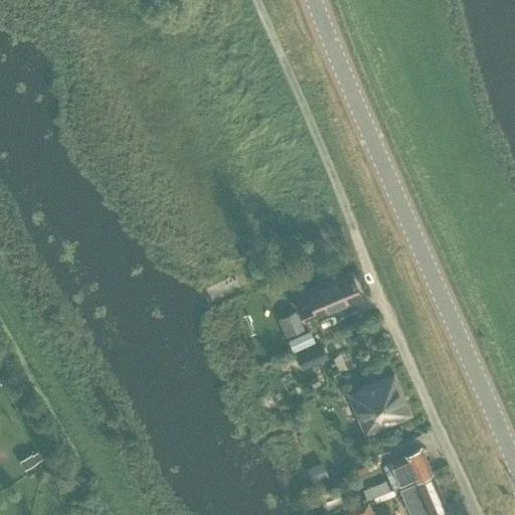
[(313,303),(301,308),(305,319),(361,297),(351,272),(308,290),(313,303)]
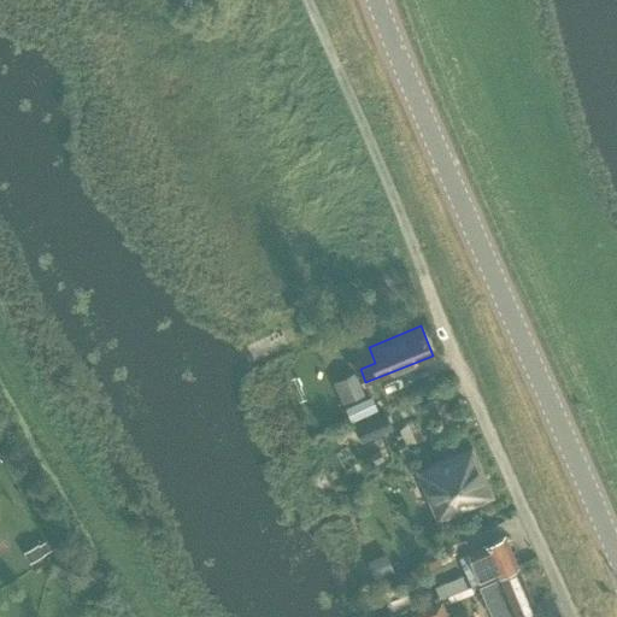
[(356,371),(334,381),(342,401),(346,400),(359,395),(364,393),(356,371)]
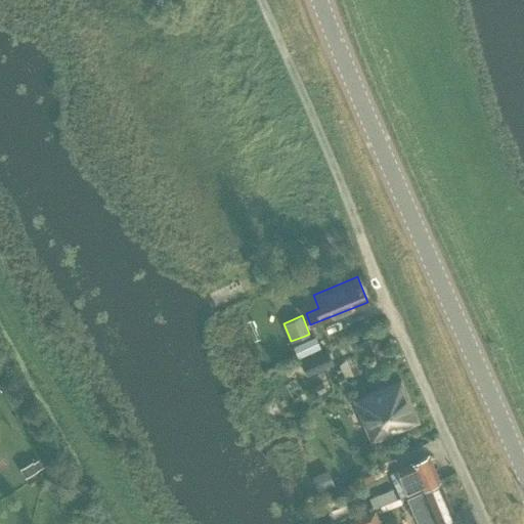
[(305,338),(292,343),(298,357),(319,348),(315,334),(305,338)]
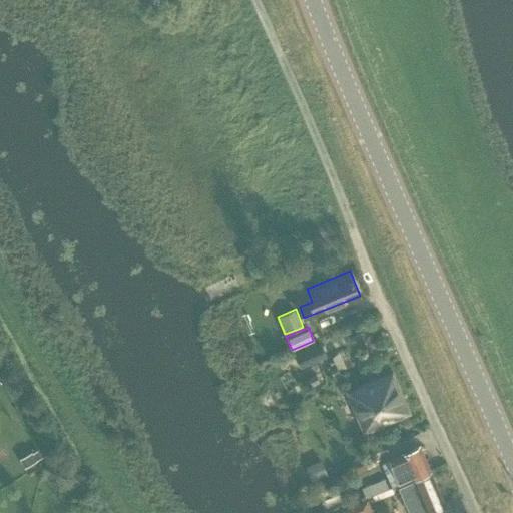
[(301,368),(327,357),(322,342),(295,353),(301,368)]
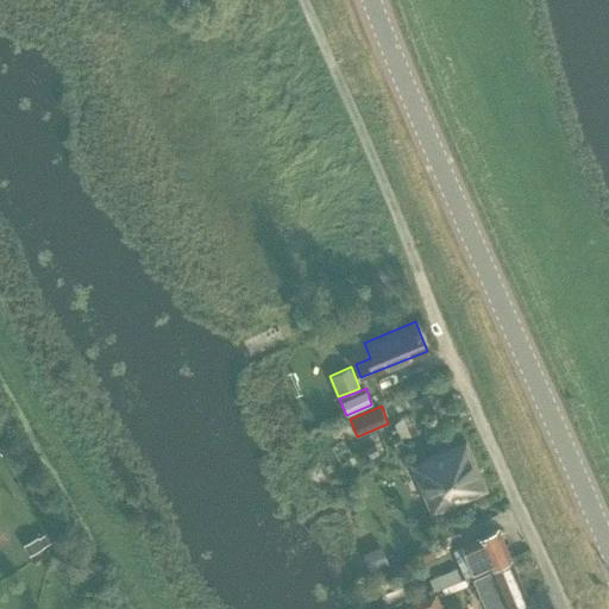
[(468,441),(413,464),(433,513),(488,490),(468,441)]
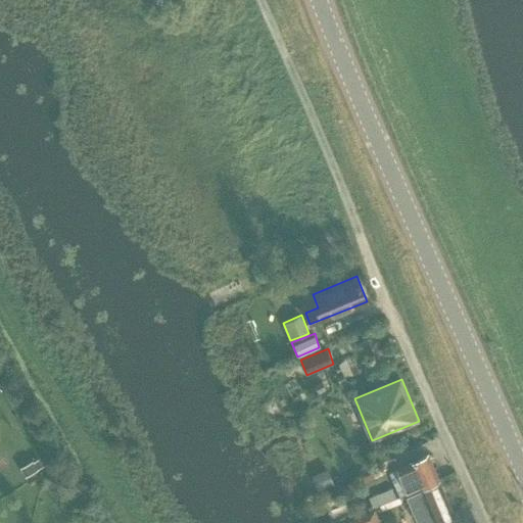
[(400,495),(439,479),(429,455),(410,463),(411,464),(397,469),(405,486),(397,489),(400,495)]
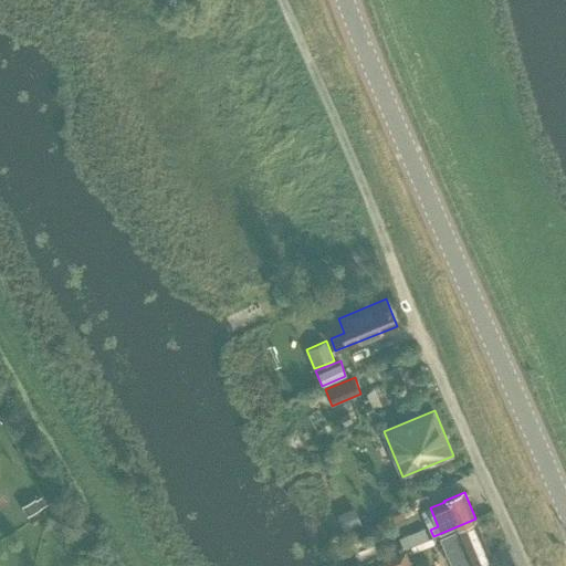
[(34,500),(22,506),(28,514),(39,509),(34,500)]
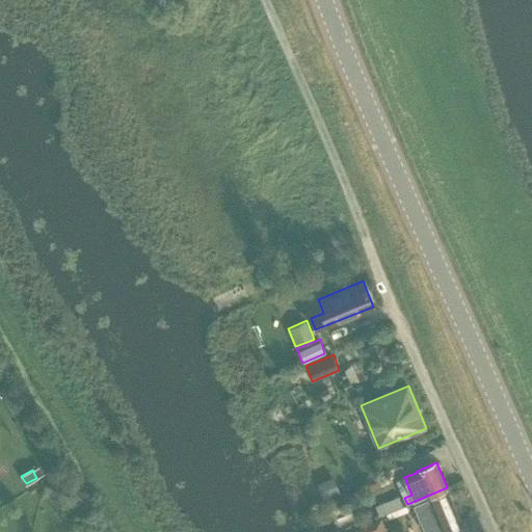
[(334,476),(317,483),(324,499),(340,491),(334,476)]
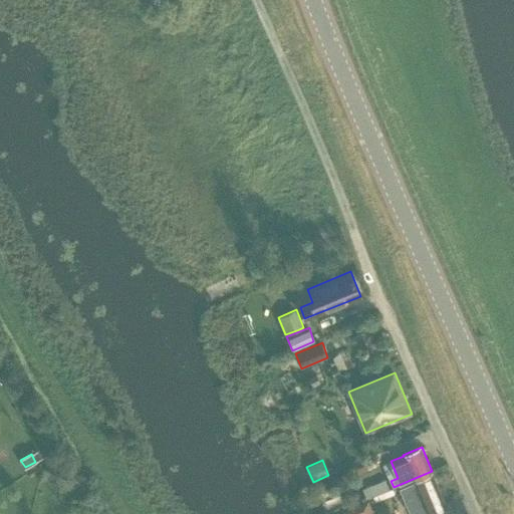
[(407,485),(401,488),(412,513),(425,513),(446,506),(433,474),(407,485)]
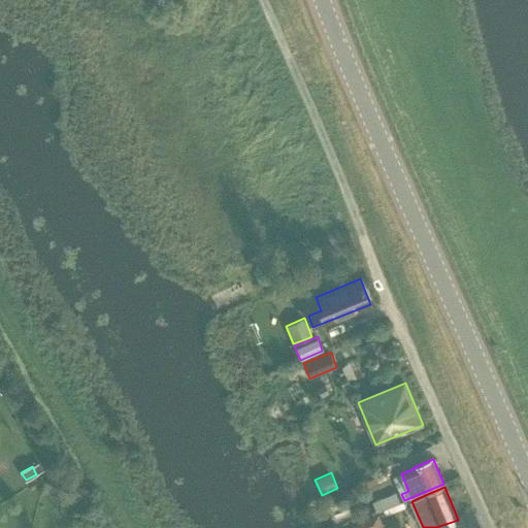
[(377,512),(400,502),(397,494),(373,503),(377,512)]
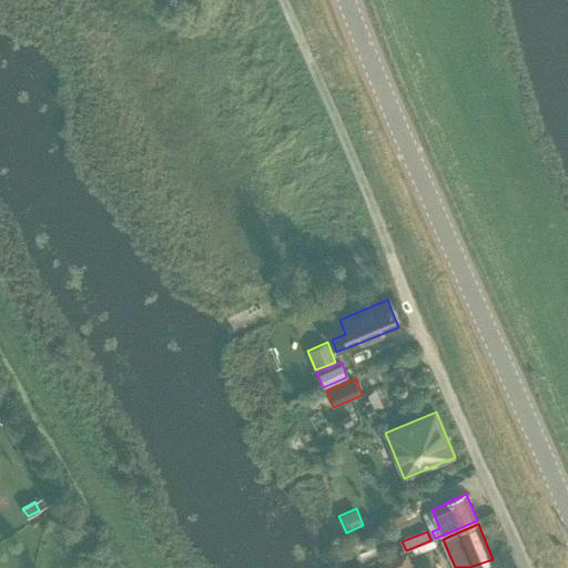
[(413,567),(407,554),(389,563),(389,564),(392,567),(413,567)]
